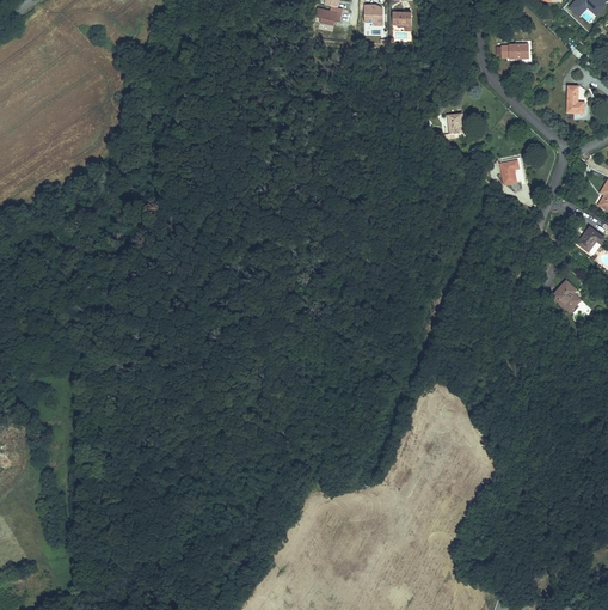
[(577,0),(572,5),(583,16),(591,6),(600,14),(607,5),(607,0),(577,0)]
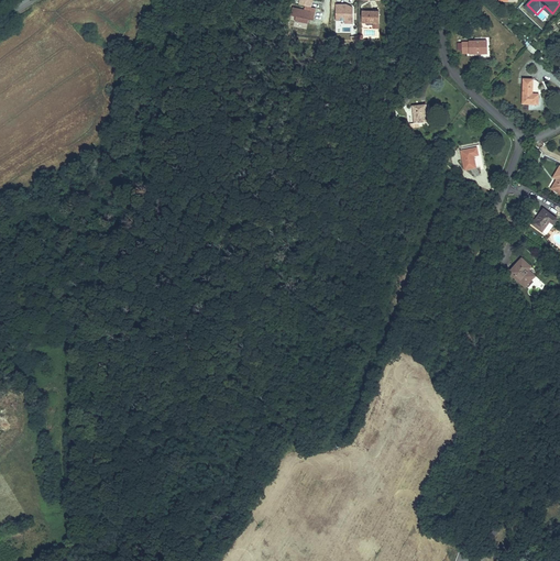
[(348,21),(357,21),(357,7),(352,7),(352,9),(350,8),(350,3),(339,2),(339,18),(348,18),(348,21)]
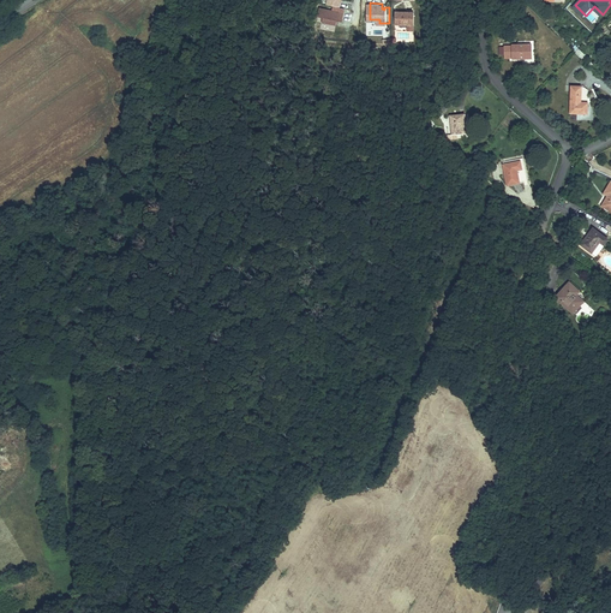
[(347,11),(323,6),(322,15),(327,16),(325,21),(339,23),(340,18),(343,19),(343,16),(346,17),(347,11)]
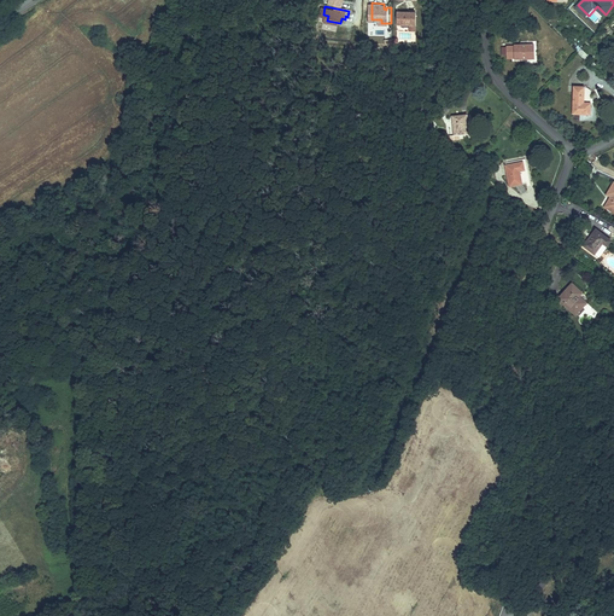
[(398,11),(398,23),(414,23),(420,23),(420,11),(398,11)]
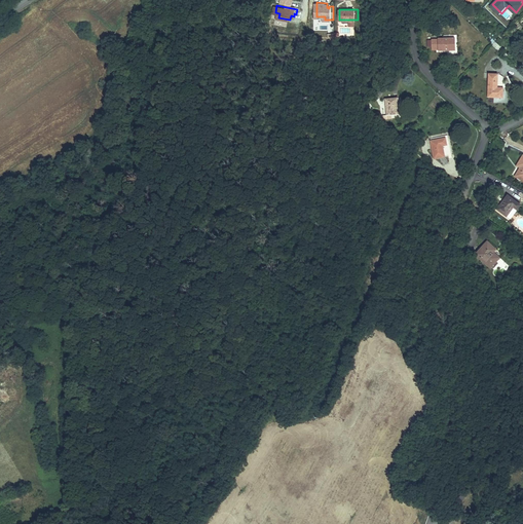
[(425,43),(425,47),(434,46),(434,47),(453,47),(452,34),(434,35),(434,36),(434,42),(425,43)]
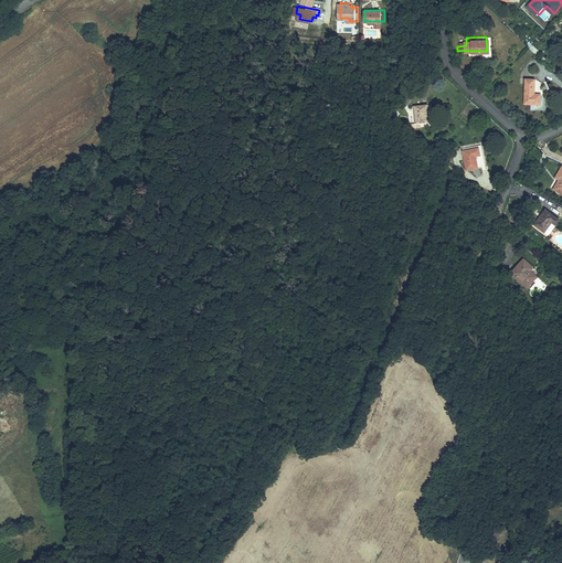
[(530,42),(527,45),(536,54),(539,50),(530,42)]
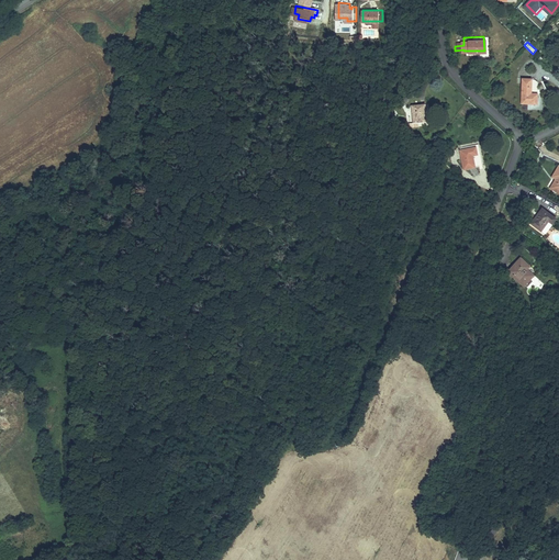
[(530,79),(522,79),(520,102),(536,104),(536,94),(530,94),(530,79)]
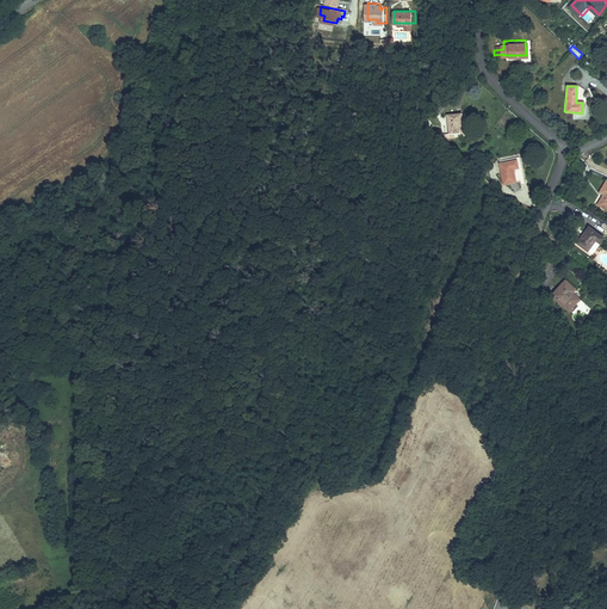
[(459,114),(445,115),(446,134),(443,135),(443,140),(451,139),(451,134),(460,134),(459,114)]
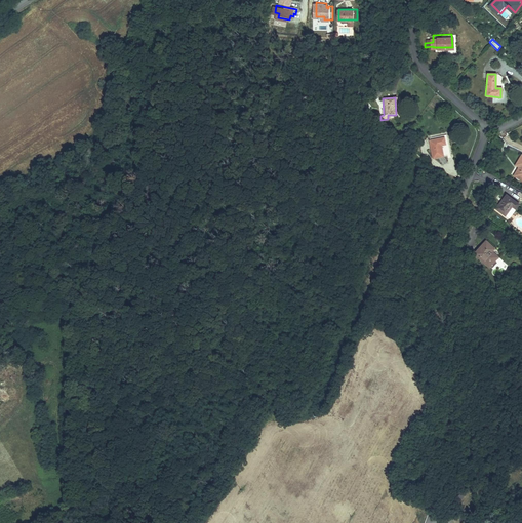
[(441,138),(428,142),(431,159),(442,157),(440,146),(442,146),(441,138)]
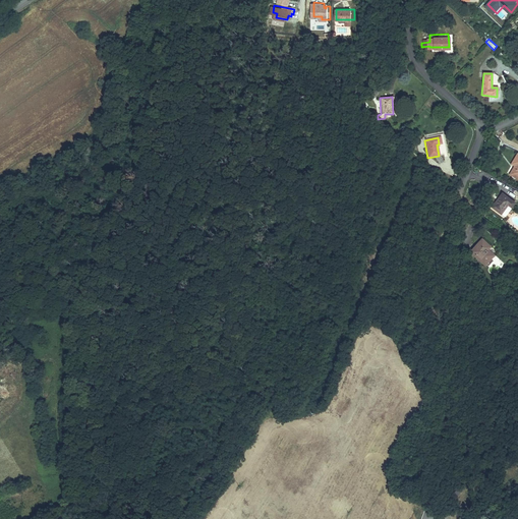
[(517,147),(511,156),(514,158),(507,167),(516,173),(517,172),(517,147)]
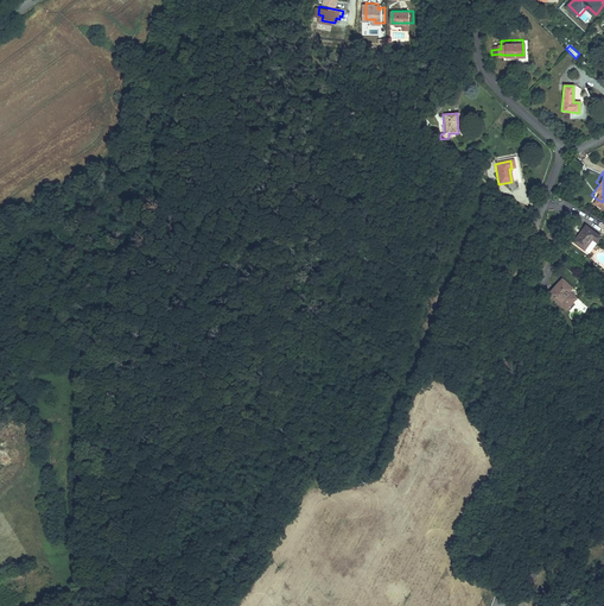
[(586,225),(574,242),(585,251),(593,239),(597,241),(601,235),(586,225)]
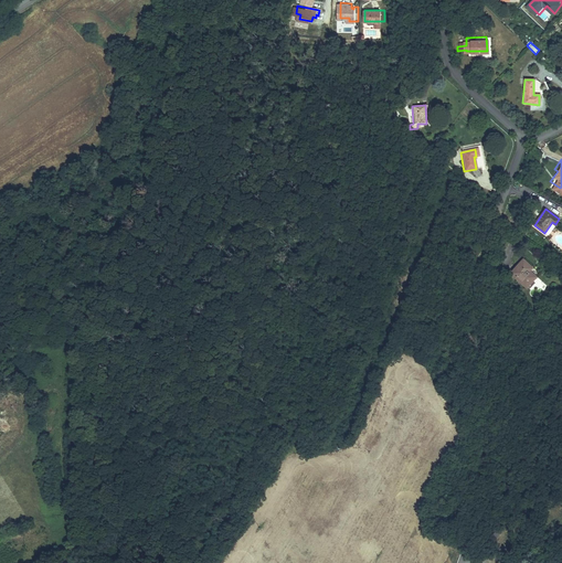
[(526,261),(513,273),(526,286),(534,278),(528,272),(531,267),(526,261)]
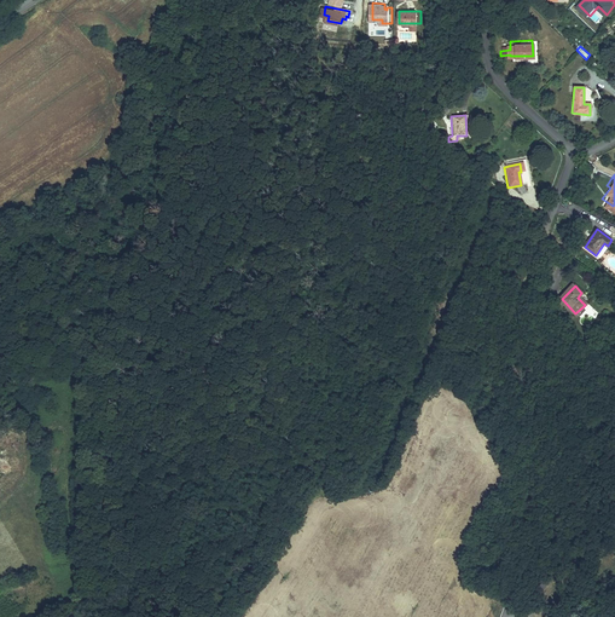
All buildings are outlined.
